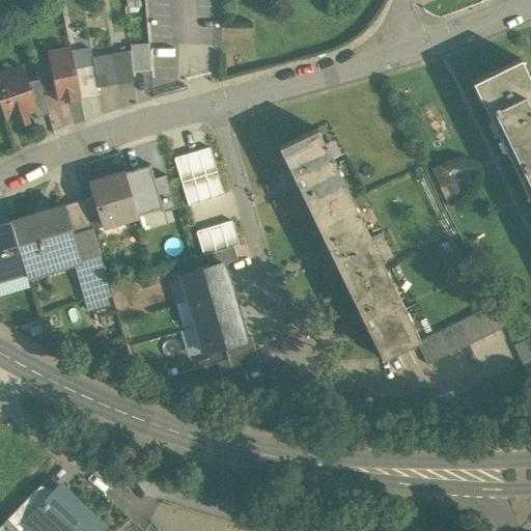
[(148,45),(130,46),(130,52),(133,73),(150,71),(148,45)]
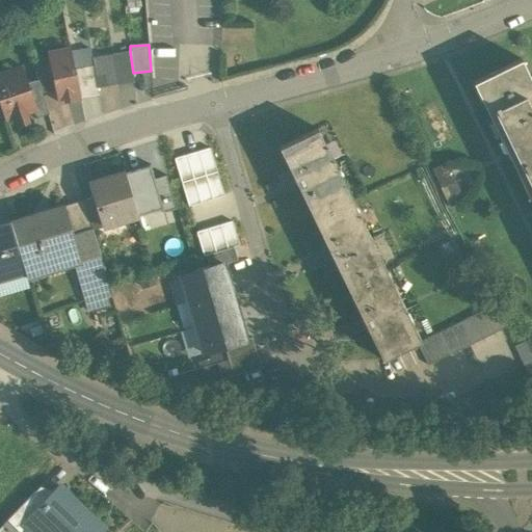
[(70,50),(48,55),(49,59),(55,90),(57,103),(80,98),(70,50)]
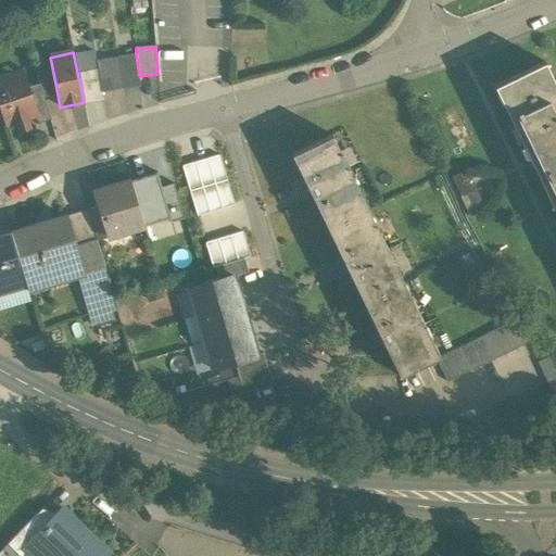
[(136,54),(117,58),(123,89),(140,87),(139,76),(136,54)]
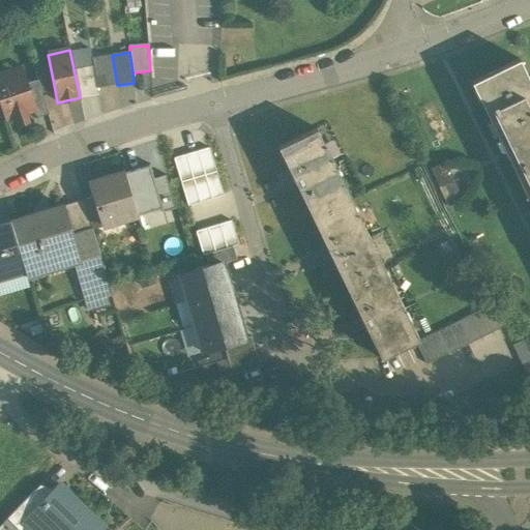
[(112,55),(92,58),(93,65),(97,88),(117,85),(112,55)]
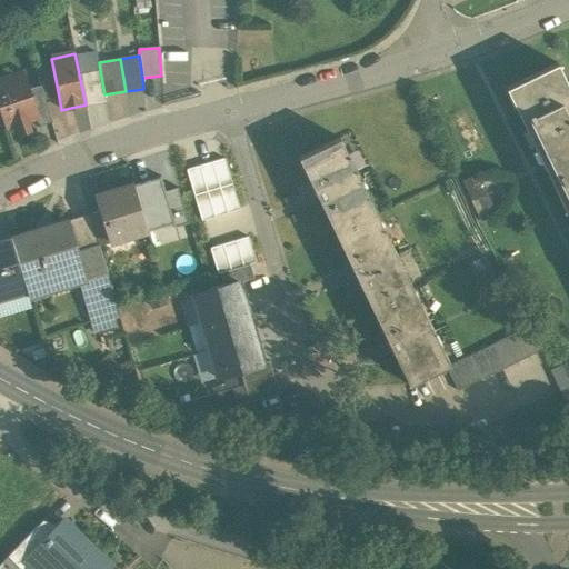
[(52,63),(35,67),(40,86),(45,100),(59,97),(52,63)]
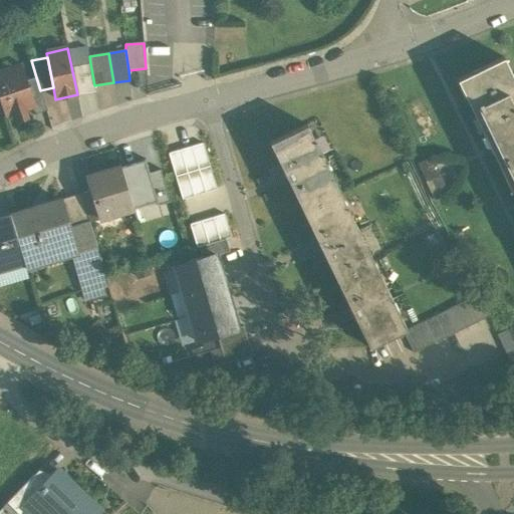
[(513,80),(503,58),(458,79),(513,195),(513,80)]
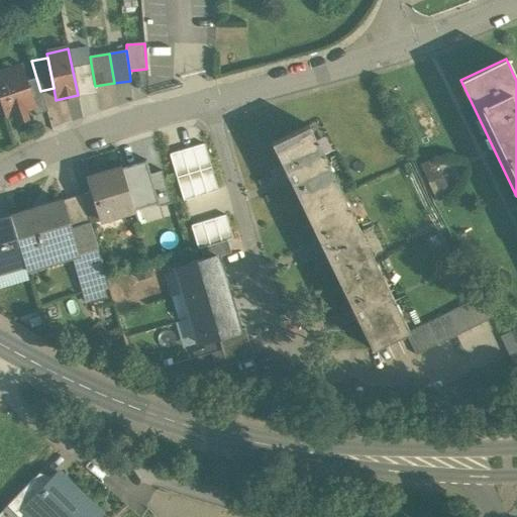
[(91,64),(73,68),(78,95),(96,92),(95,86),(91,64)]
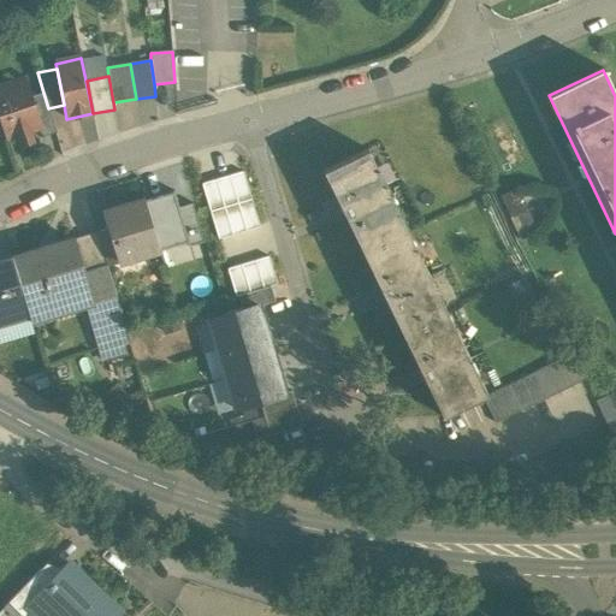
[(21,101),(15,82),(0,86),(0,122),(6,140),(18,136),(21,144),(33,140),(30,132),(39,129),(41,129),(31,98),(21,101)]
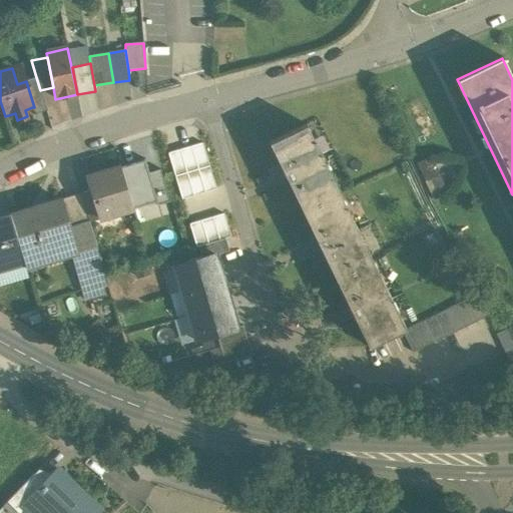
[(36,77),(26,80),(26,81),(34,107),(32,107),(35,114),(46,111),(40,90),(36,77)]
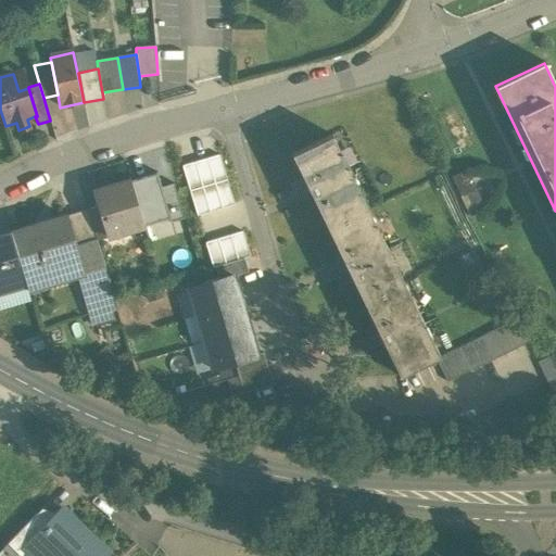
[(331,136),(291,155),(327,228),(366,209),(331,136)]
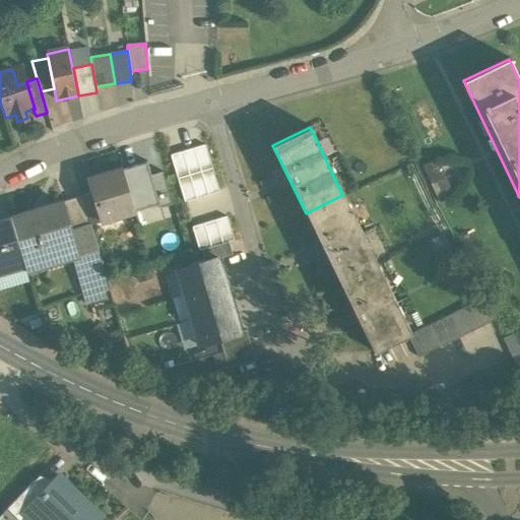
[(200,172),(211,169),(205,145),(193,148),(200,172)]
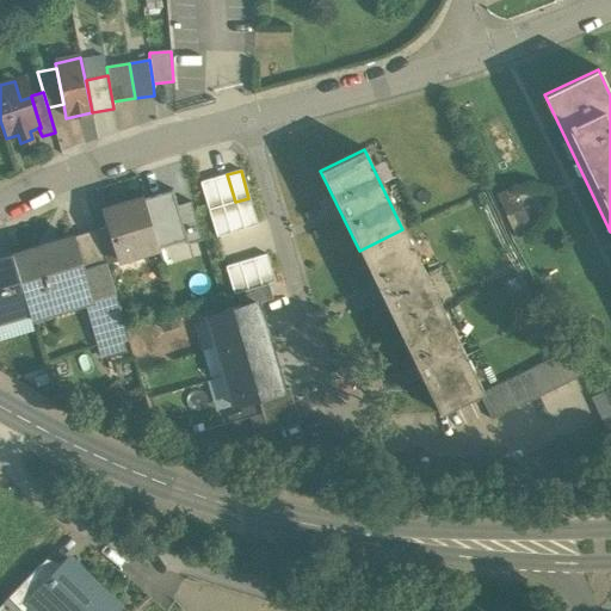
[(222,207),(235,202),(227,174),(214,179),(222,207)]
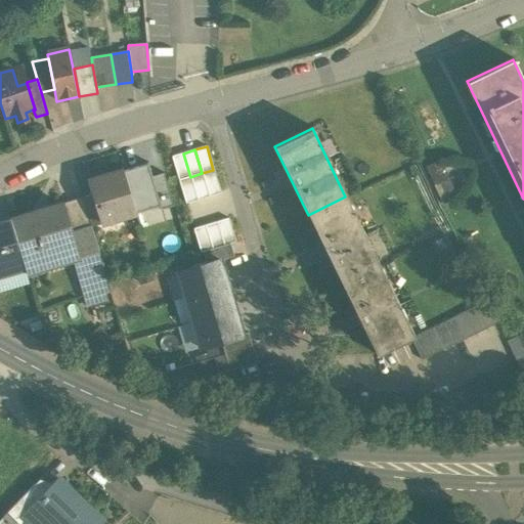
[(178,180),(190,177),(183,154),(171,157),(178,180)]
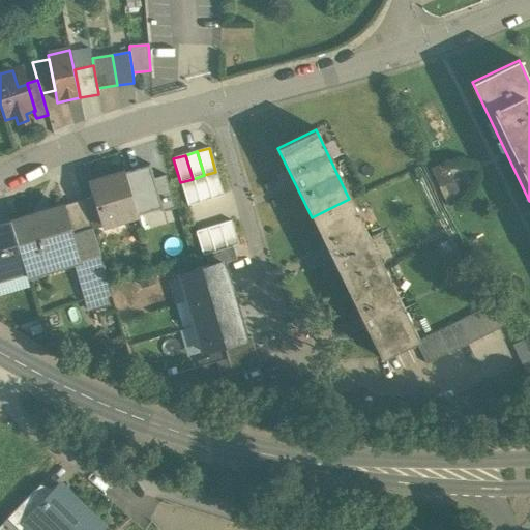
[(124,173),(137,216),(163,209),(153,179),(149,165),(124,173)]
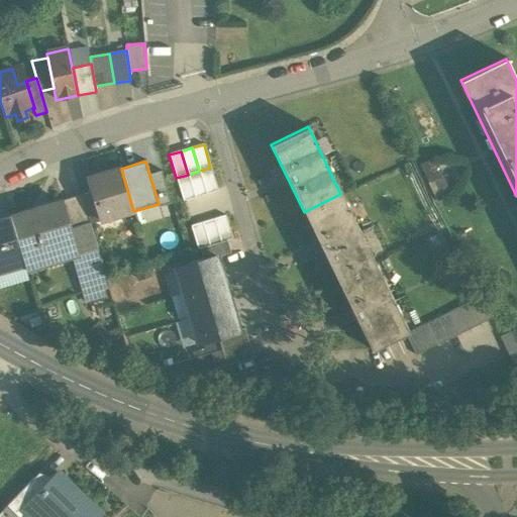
[(437,164),(424,170),(438,199),(450,193),(437,164)]
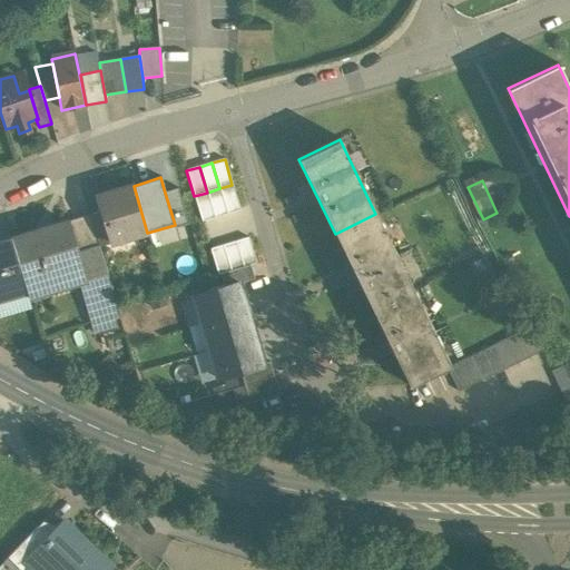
[(227,214),(239,210),(232,185),(219,188),(227,214)]
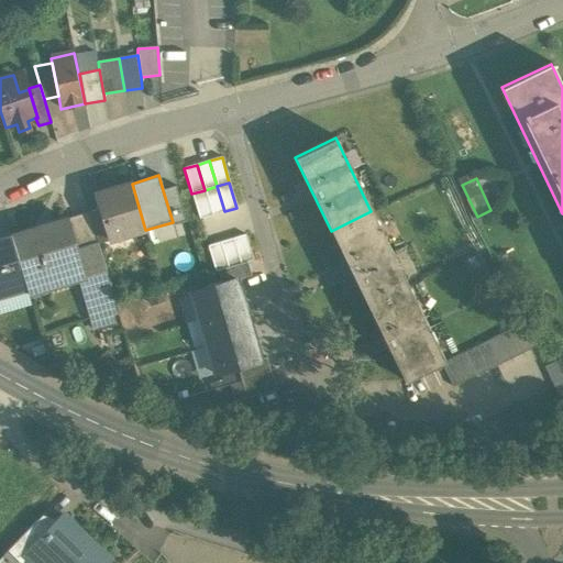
[(132,184),(97,194),(101,209),(111,241),(145,230),(132,184)]
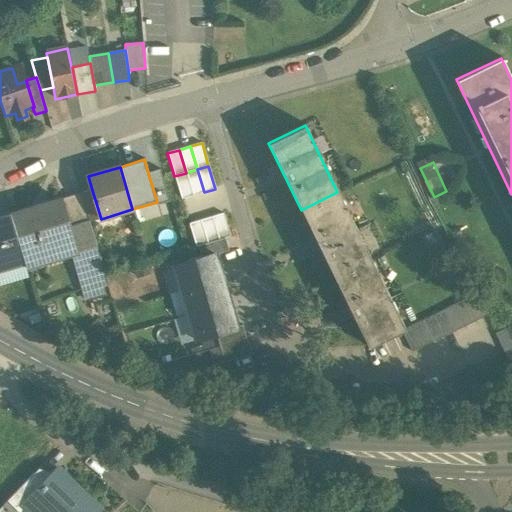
[(192,196),(204,192),(197,169),(186,173),(192,196)]
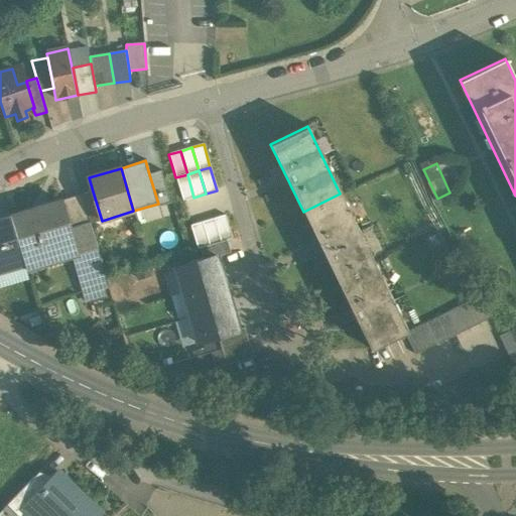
[(160,171),(149,174),(159,207),(170,203),(160,171)]
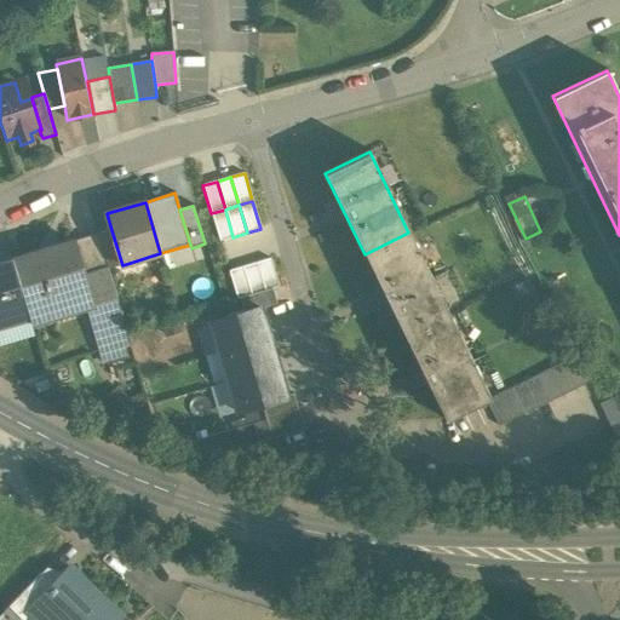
[(219,241),(233,237),(225,210),(211,213),(219,241)]
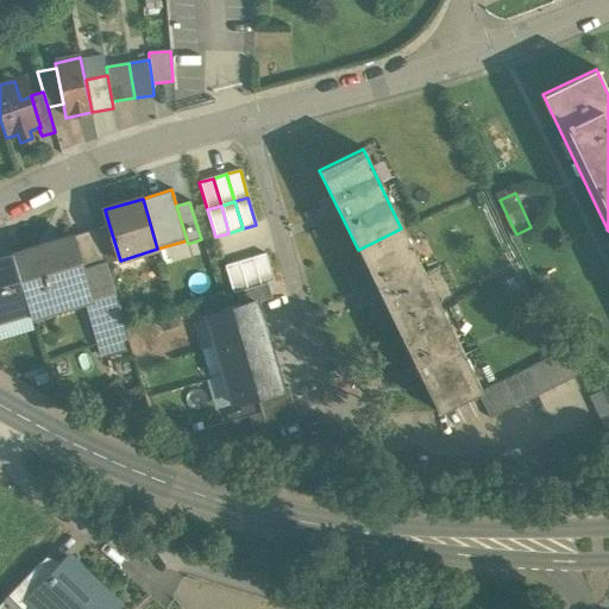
[(120,261),(110,226),(96,231),(107,264),(120,261)]
